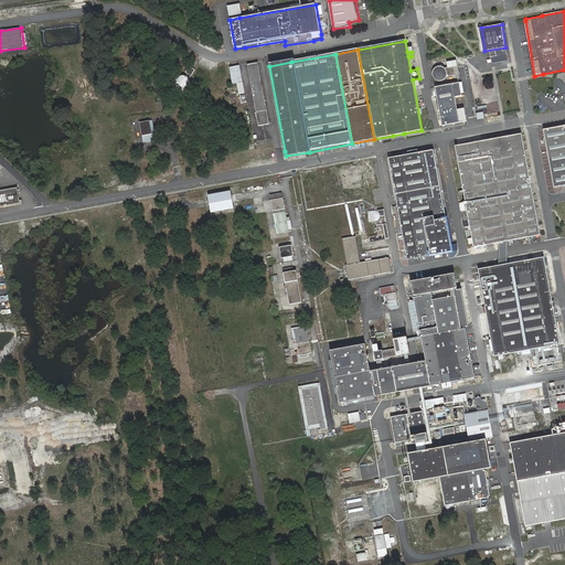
[(196,66),(191,63),(188,70),(192,73),(196,66)]
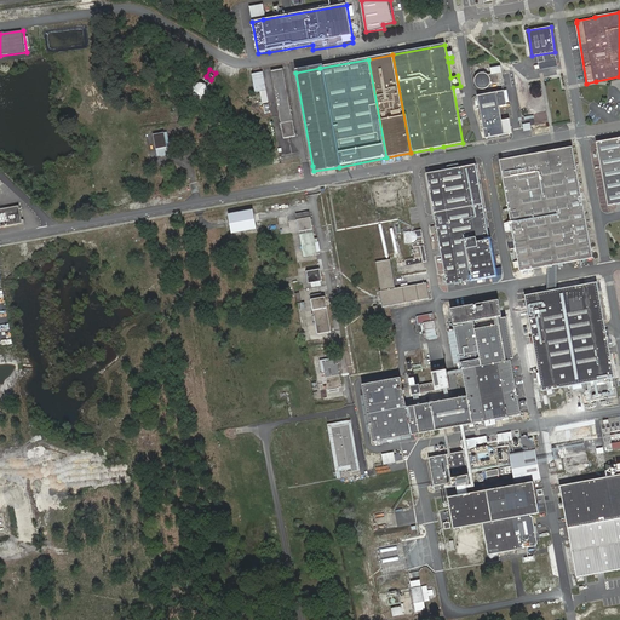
[(480,74),(477,76),(477,78),(476,79),(475,81),(476,84),(476,86),(477,87),(480,89),(481,90),(483,90),(486,90),(487,90),(488,89),(489,87),(491,86),(492,85),(504,82),(503,74),(501,74),(500,69),(493,70),(494,75),(489,76),(489,75),(488,74),(486,74),(483,73),(481,74),(480,74)]
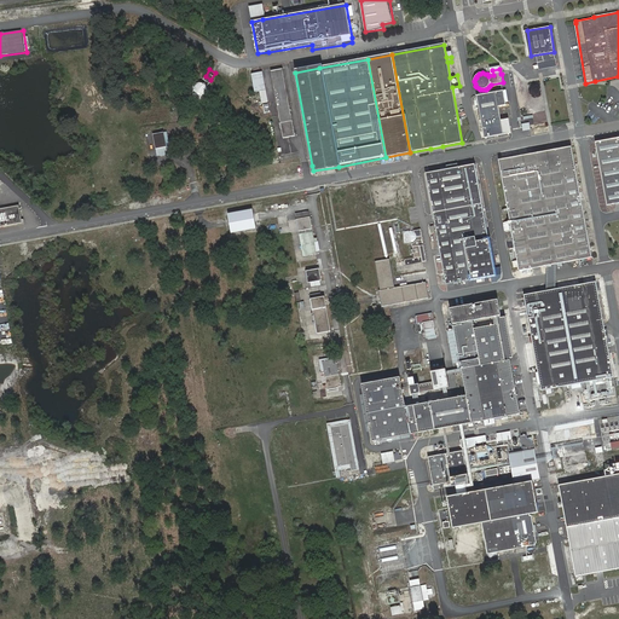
[(283,70),(272,73),(284,139),(296,138),(283,70)]
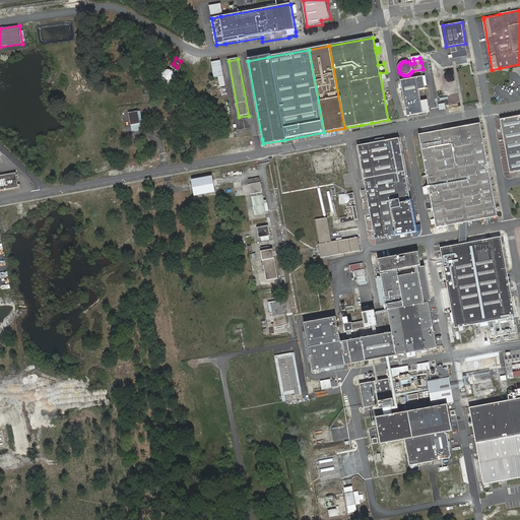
[(221,62),(215,63),(217,77),(223,76),(221,62)]
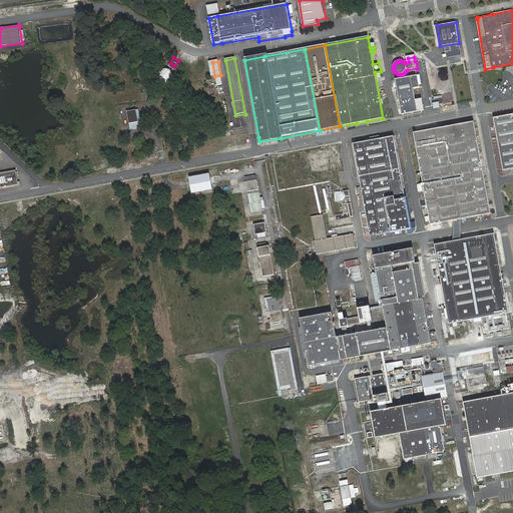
[(462,65),(454,67),(455,73),(464,72),(462,65)]
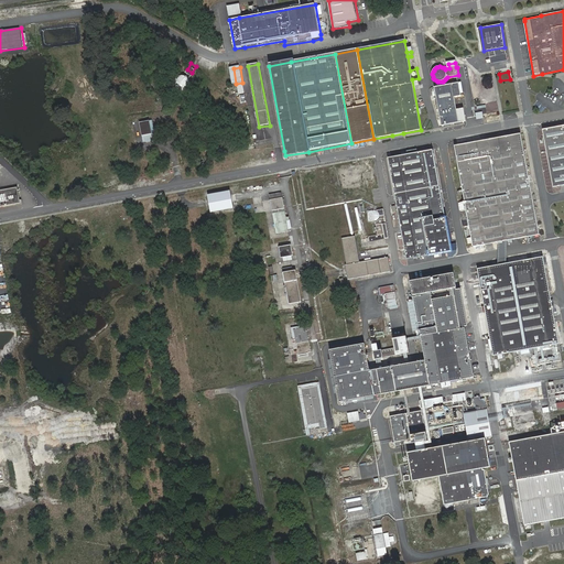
[(194,84),(182,74),(174,84),(186,93),(194,84)]
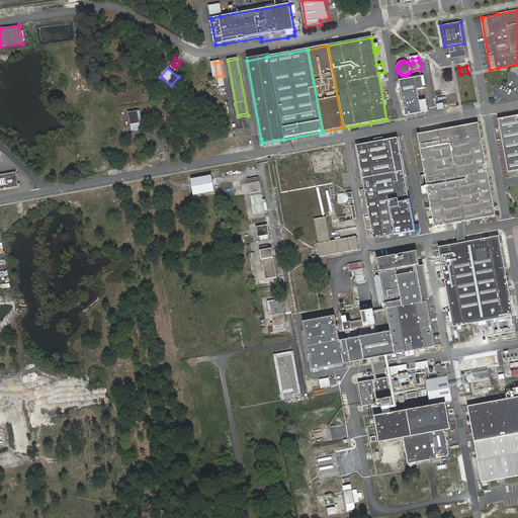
[(400,81),(406,116),(422,113),(429,112),(427,99),(419,101),(417,90),(424,89),(422,77),(400,81)]
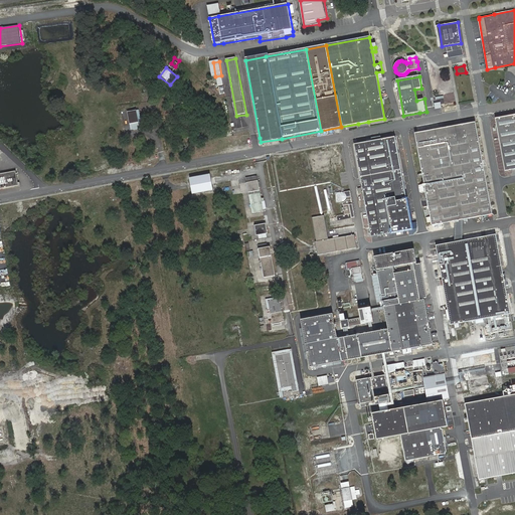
[(130,124),(139,122),(137,110),(128,112),(130,124)]
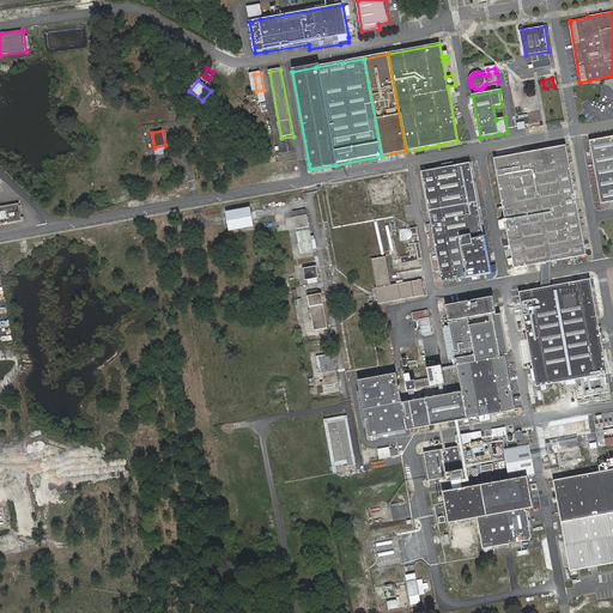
[(612,137),(592,141),(602,204),(612,201),(612,137)]
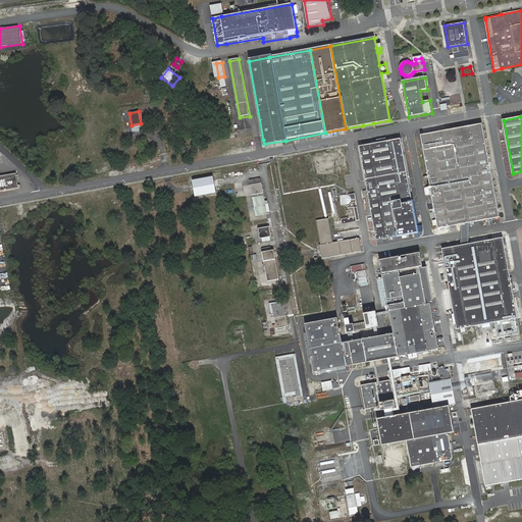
[(482,124),(421,136),(438,228),(500,217),(482,124)]
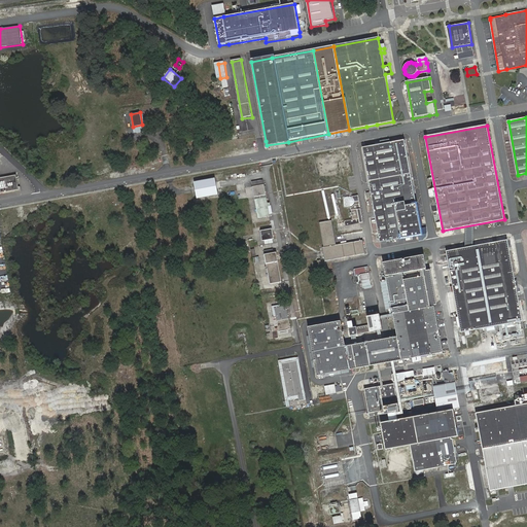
[(405,141),(363,148),(381,242),(421,235),(422,235),(405,141)]
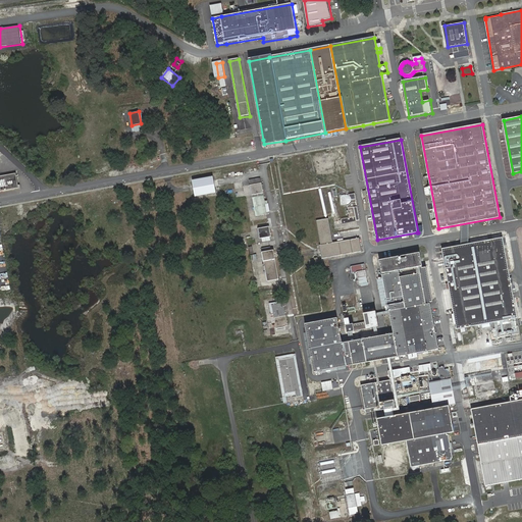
[(345,150),(313,155),(317,179),(349,174),(345,150)]
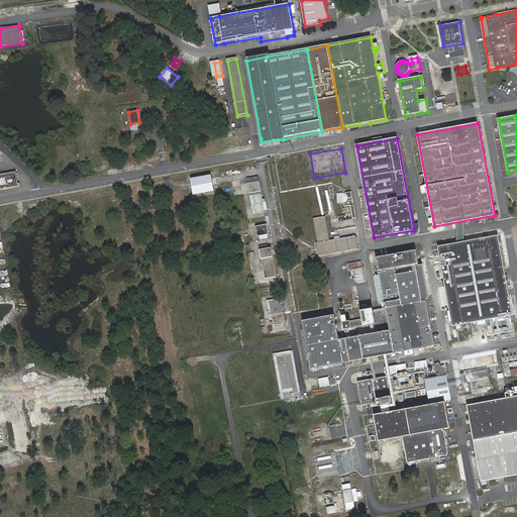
[(0,190),(19,186),(17,172),(0,175),(0,190)]
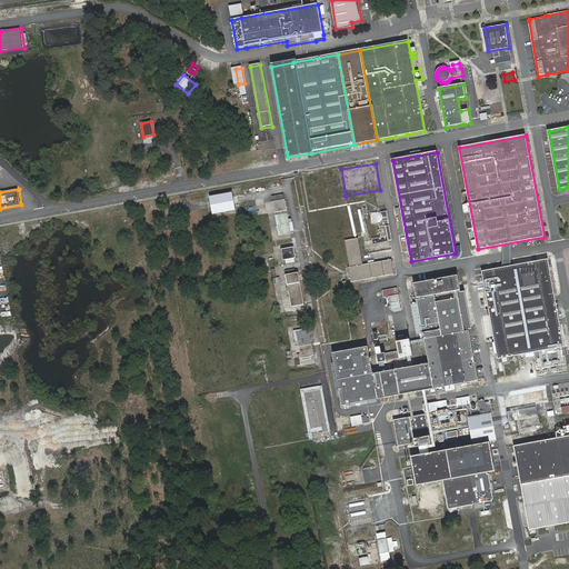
[(286,199),(275,201),(276,212),(288,210),(286,199)]
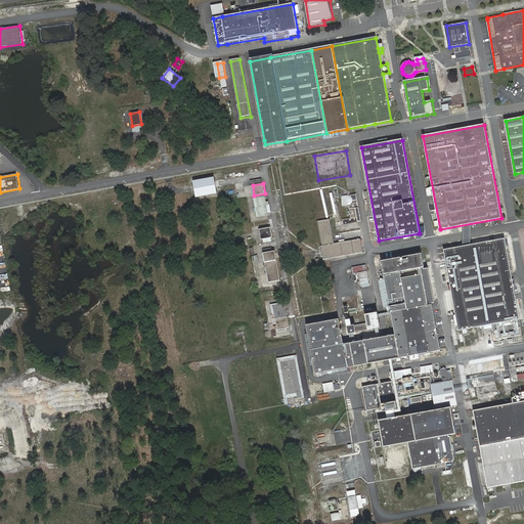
[(343,220),(344,224),(361,221),(356,194),(350,195),(350,197),(352,200),(353,201),(353,203),(352,205),(349,206),(351,219),(343,220)]
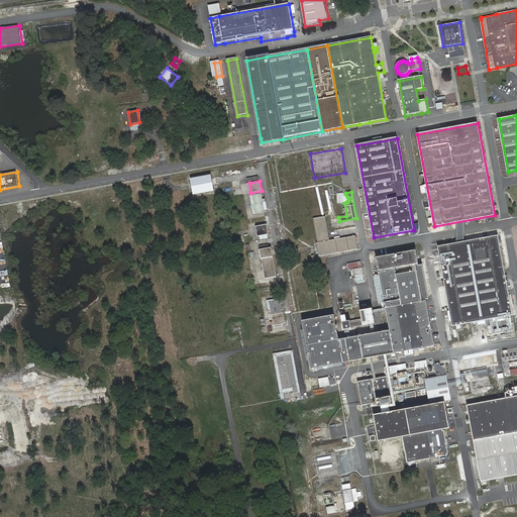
[(251,196),(254,214),(266,212),(268,211),(265,198),(263,198),(263,194),(251,196)]
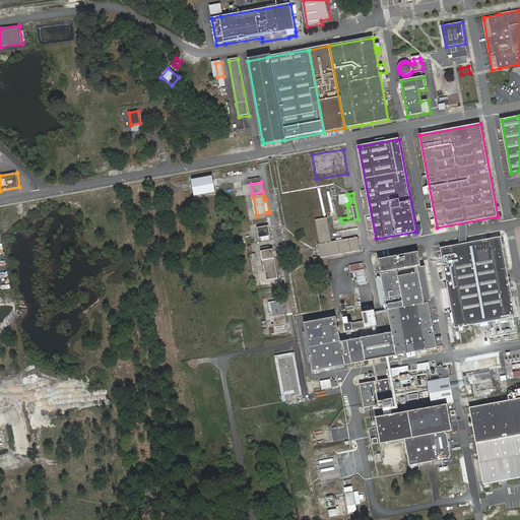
[(326,217),(313,219),(321,258),(361,252),(358,237),(330,242),(326,217)]
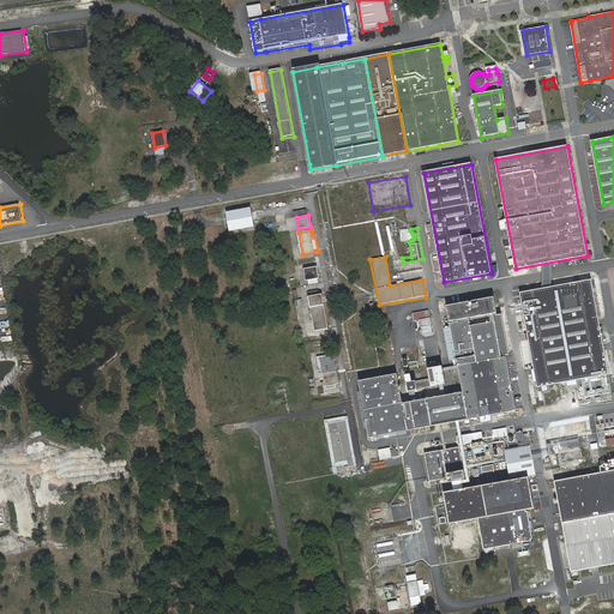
[(318,266),(306,268),(307,280),(319,277),(318,266)]
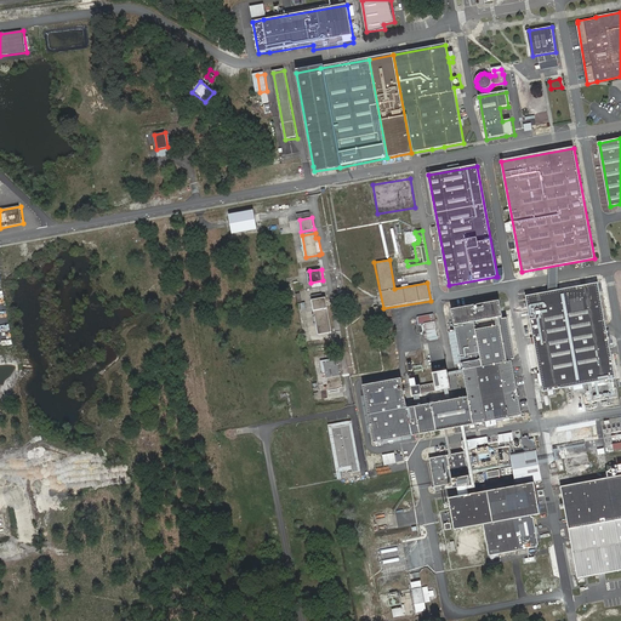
[(598,283),(527,296),(545,392),(616,379),(598,283)]
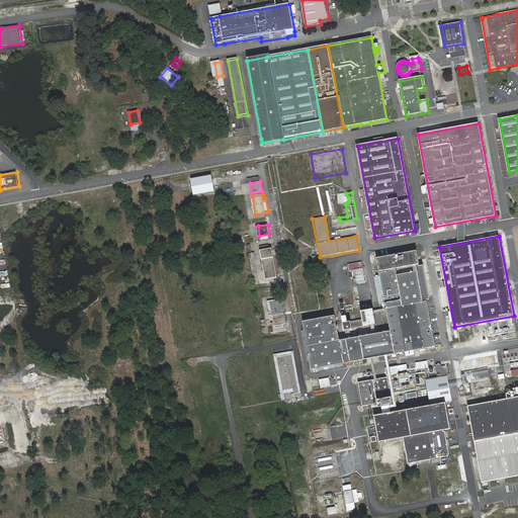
[(261,250),(266,278),(277,276),(272,248),(268,249),(268,245),(260,247),(261,250)]
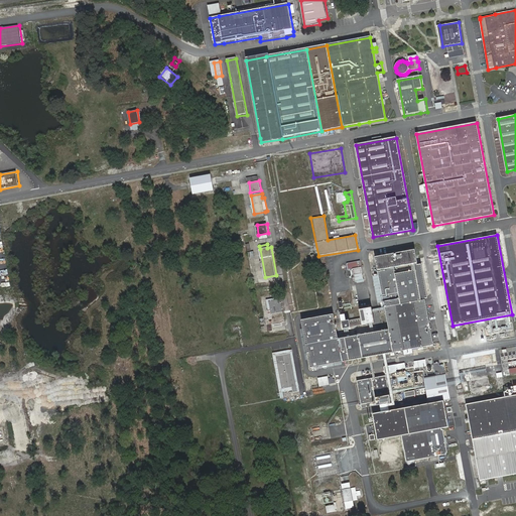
[(424,295),(416,250),(375,258),(388,326),(357,333),(340,335),(336,314),(304,320),(313,368),(361,360),(394,354),(411,350),(412,354),(416,353),(415,350),(434,346),(424,295)]
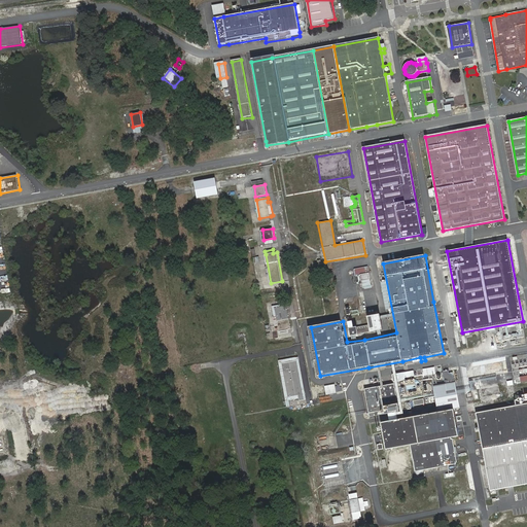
[(370,267),(355,269),(355,275),(360,275),(361,287),(372,286),(370,267)]
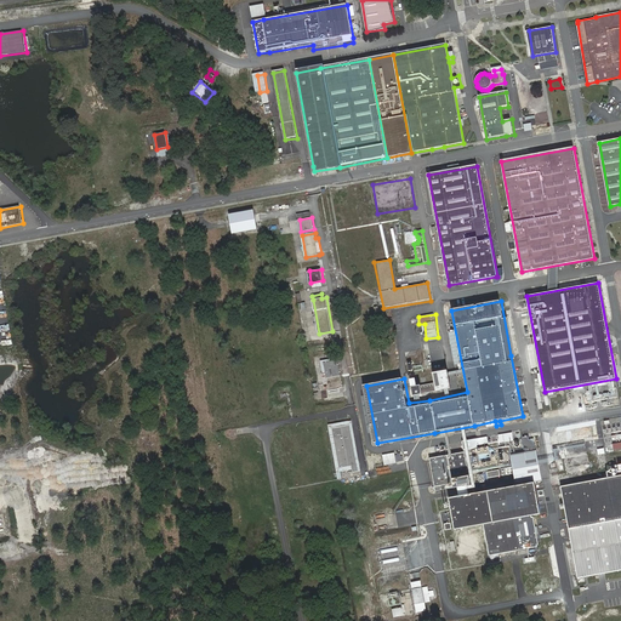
[(335,360),(325,362),(330,393),(341,392),(340,387),(343,387),(340,364),(336,364),(335,360)]
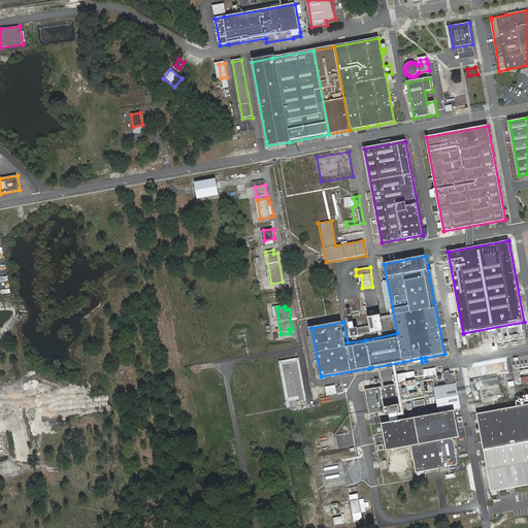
[(377,326),(349,331),(350,338),(378,333),(377,326)]
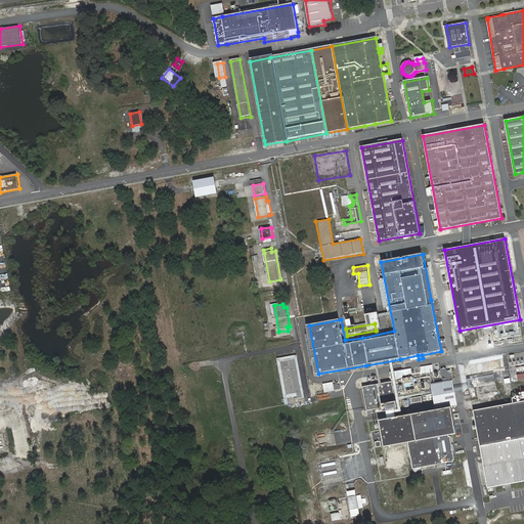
[(295,356),(276,359),(285,399),(297,397),(297,394),(287,396),(280,362),(295,359),(295,356)]
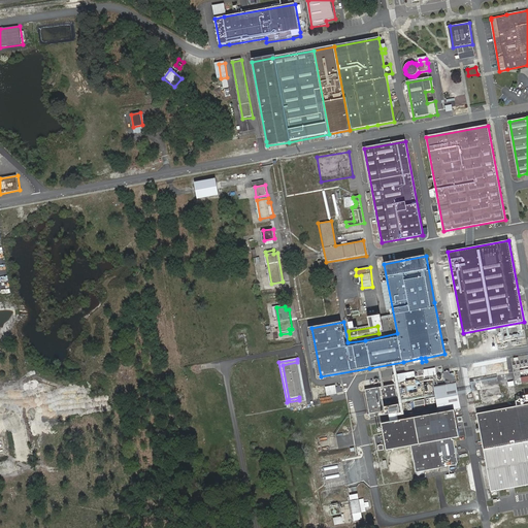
[(283,365),(289,399),(299,397),(299,400),(300,402),(304,401),(297,362),(283,365)]
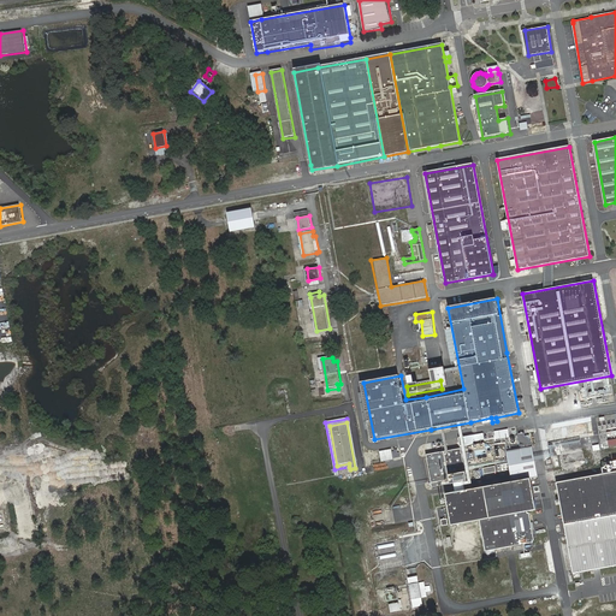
[(495,431),(496,439),(510,437),(509,430),(495,431)]
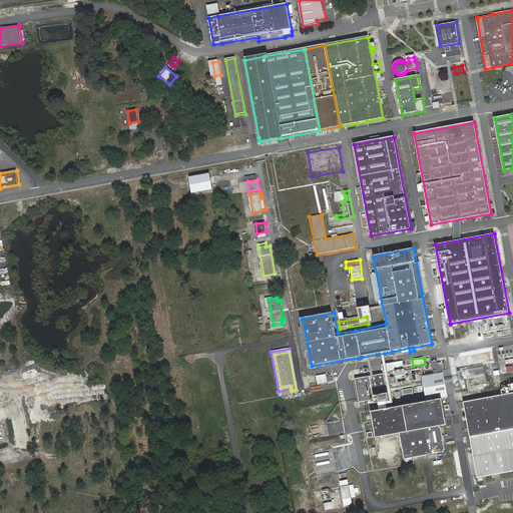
[(404,361),(387,365),(382,366),(384,372),(388,371),(395,369),(395,367),(405,365),(404,361)]
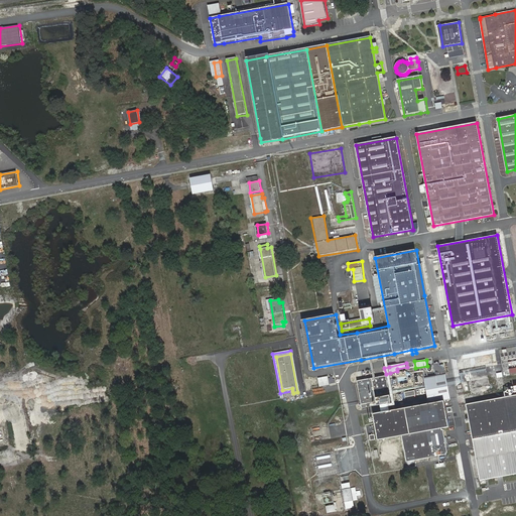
[(439,363),(434,364),(436,376),(445,374),(445,369),(440,366),(439,363)]
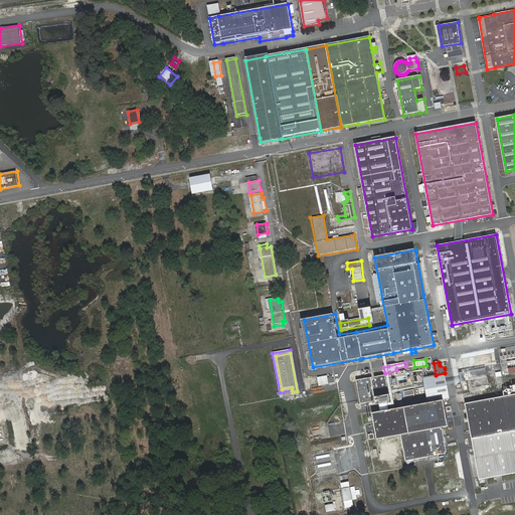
[(385,375),(355,381),(359,408),(390,401),(385,375)]
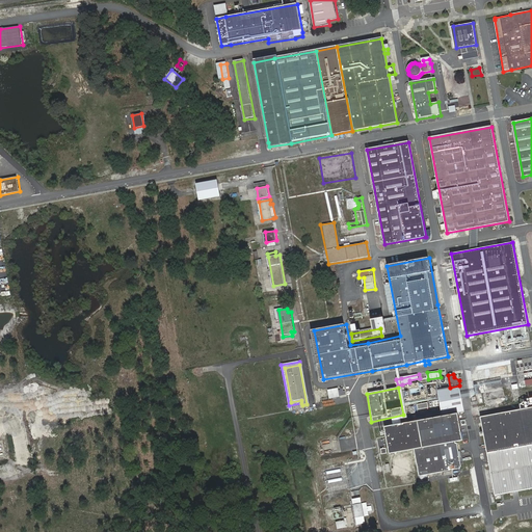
[(460,388),(439,391),(443,417),(464,413),(460,388)]
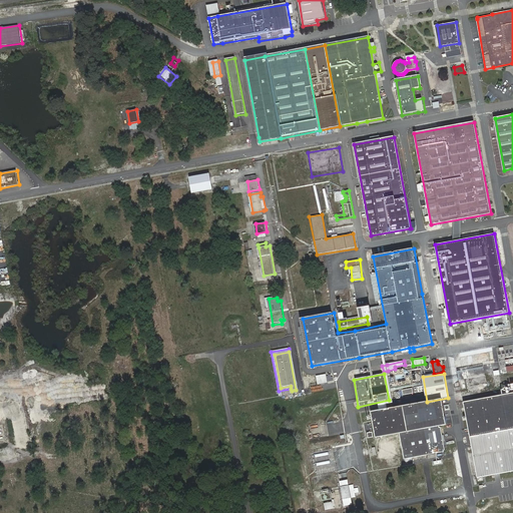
[(317,377),(318,385),(327,383),(326,375),(317,377)]
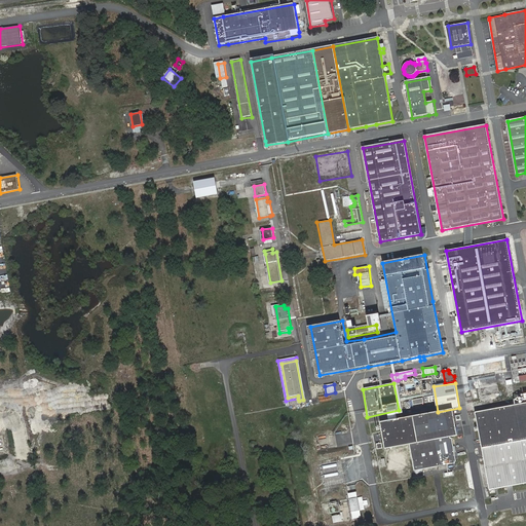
[(411,401),(404,402),(405,409),(412,408),(411,401)]
